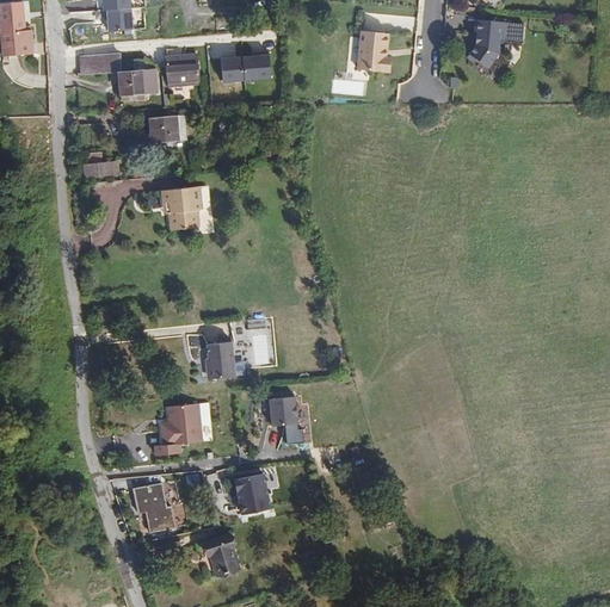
[(30,32),(29,18),(23,18),(22,8),(28,8),(26,5),(5,6),(8,59),(38,57),(36,32),(30,32)]
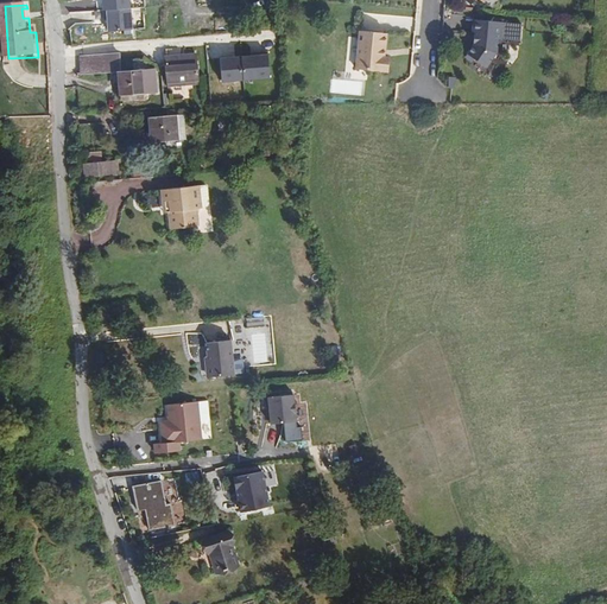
[(130,6),(106,7),(107,31),(131,30),(130,6)]
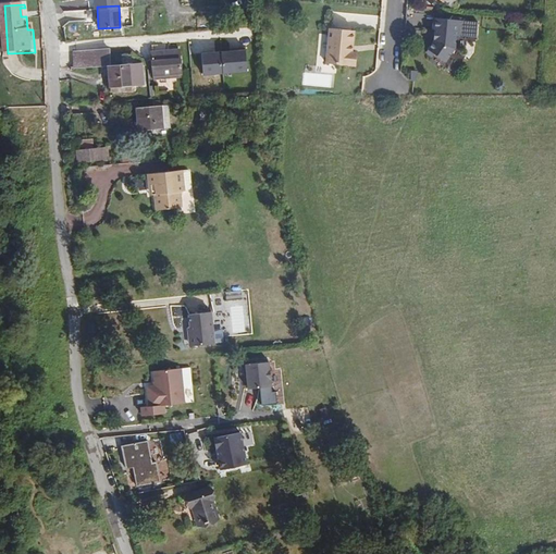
[(433,34),(429,46),(448,56),(455,42),(455,32),(460,32),(460,15),(434,14),(433,24),(433,34)]
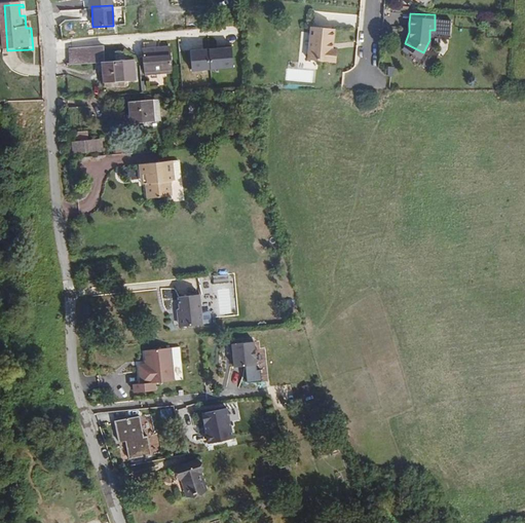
[(334,25),(310,24),(308,55),(336,58),(337,45),(330,45),(331,40),(334,40),(334,25)]
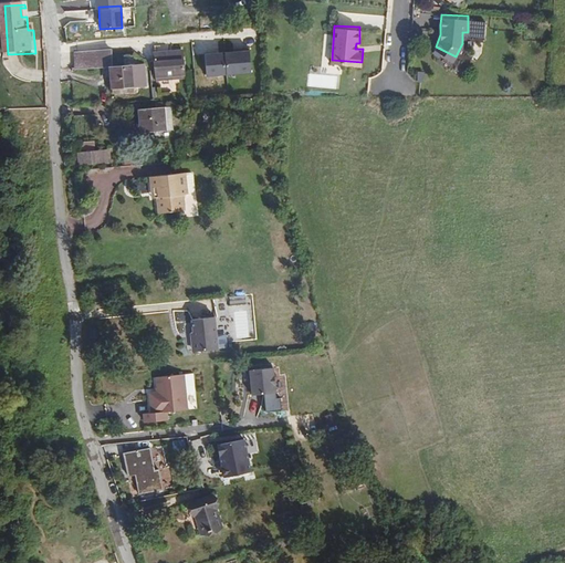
[(186,48),(159,51),(161,73),(188,70),(186,48)]
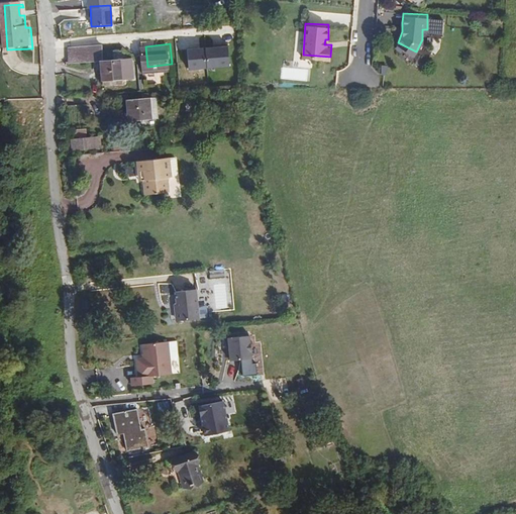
[(72,65),(93,62),(92,48),(91,44),(69,46),(72,65)]
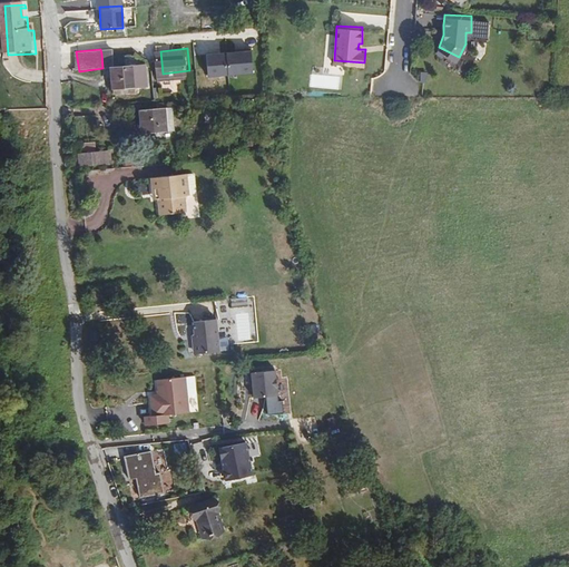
[(247,51),(204,51),(204,75),(247,74),(247,51)]
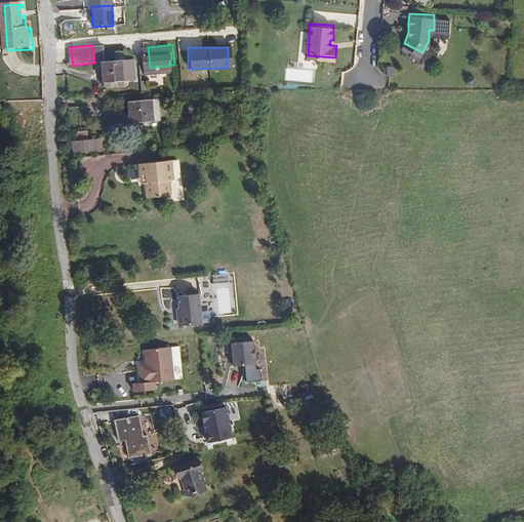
[(93,49),(94,63),(104,62),(102,48),(93,49)]
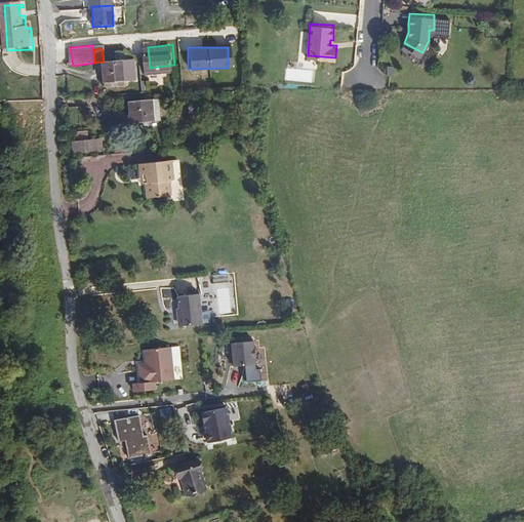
[(118,62),(106,63),(108,82),(139,78),(136,58),(139,58),(139,57),(125,49),(117,50),(118,62)]
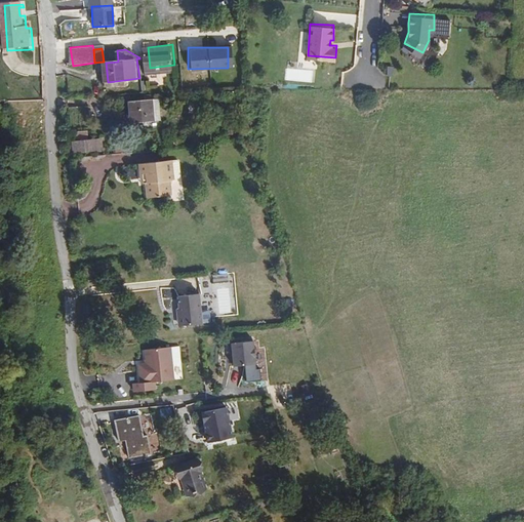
[(158,104),(128,104),(128,126),(159,126),(158,104)]
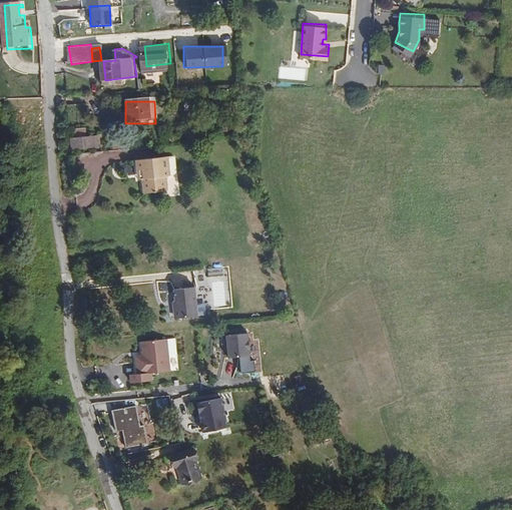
[(96,140),(80,142),(82,153),(104,150),(103,142),(97,142),(96,140)]
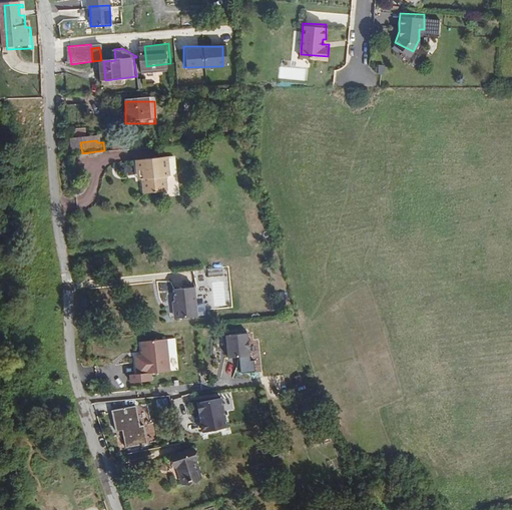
[(169,156),(138,160),(138,169),(145,168),(145,177),(144,177),(145,190),(170,188),(169,174),(172,174),(169,156)]
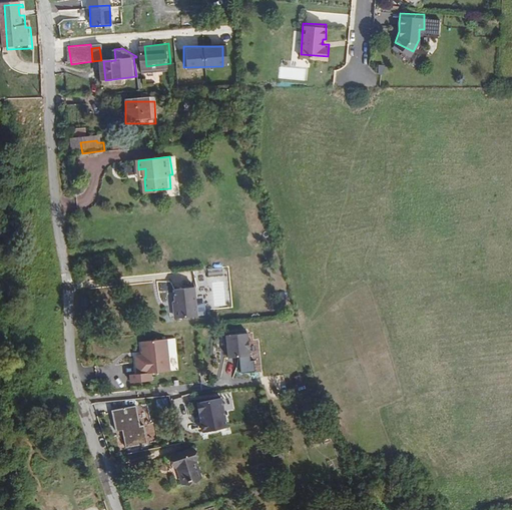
[(191,285),(171,288),(173,301),(174,306),(172,308),(173,314),(175,316),(195,313),(191,285)]
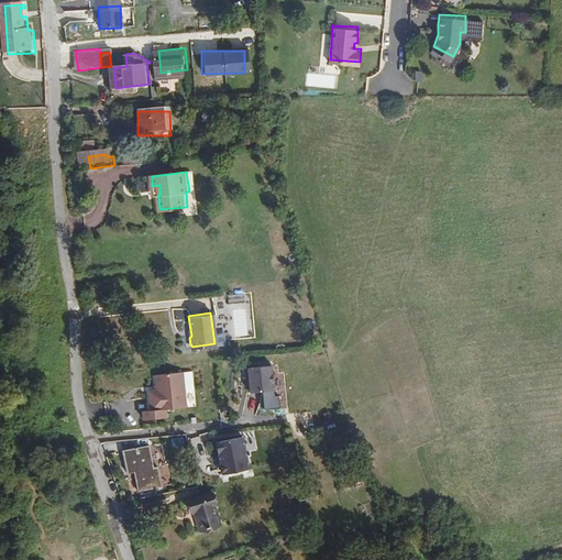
[(270,362),(248,365),(252,393),(274,390),(270,362)]
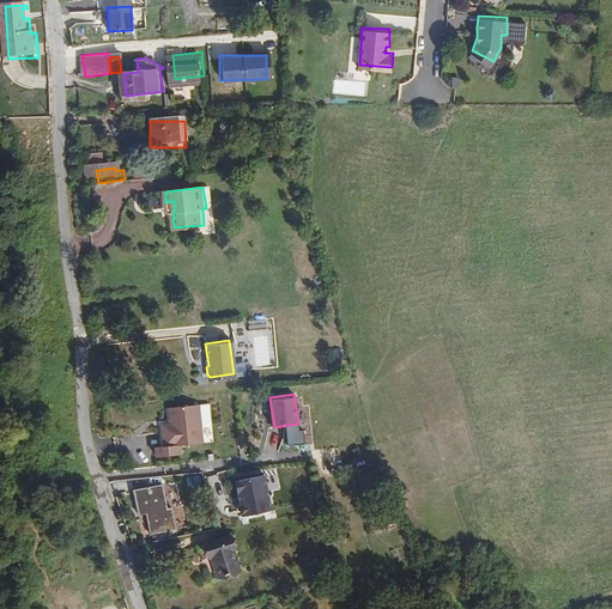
[(201,433),(199,416),(173,421),(174,425),(175,437),(167,438),(167,443),(168,446),(169,460),(161,462),(161,468),(177,466),(187,464),(186,457),(205,455),(201,433)]
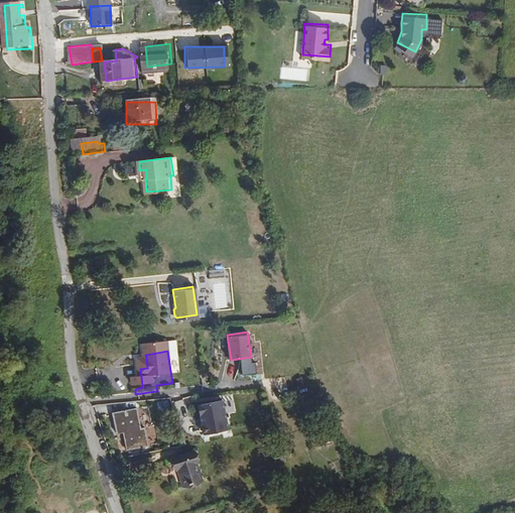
[(300,374),(295,376),(299,389),(304,388),(300,374)]
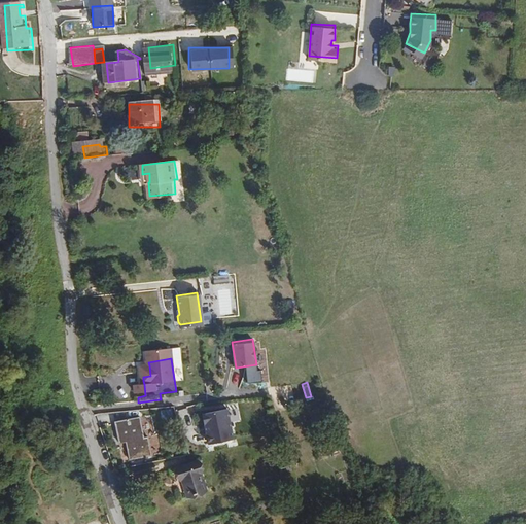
[(171,407),(160,409),(161,417),(172,416),(171,407)]
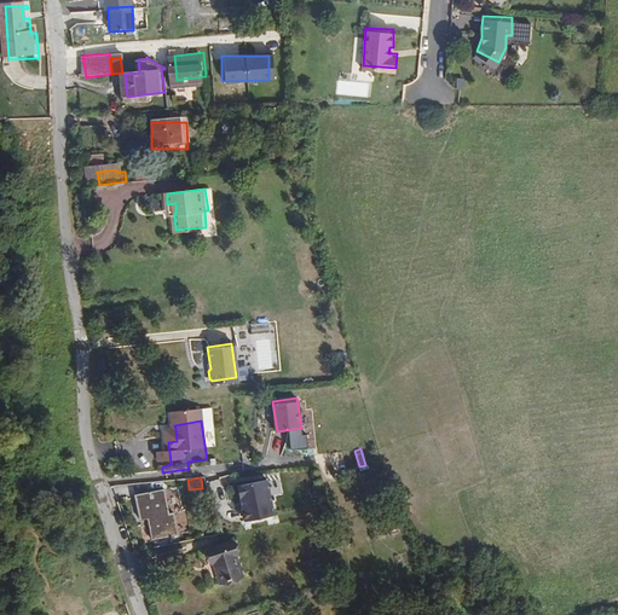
[(264,479),(236,482),(242,522),(270,518),(264,479)]
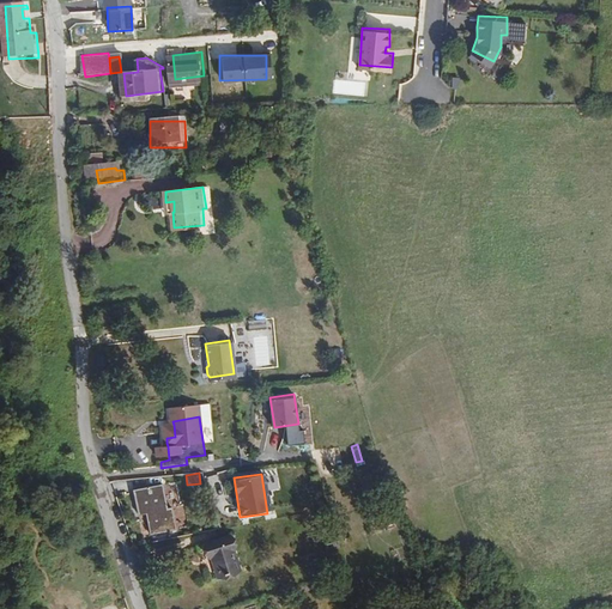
[(162,483),(132,489),(138,513),(147,512),(168,507),(162,483)]
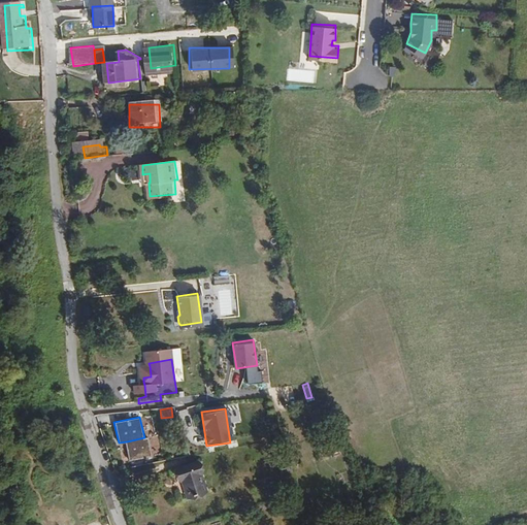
[(152,456),(149,437),(127,441),(130,460),(152,456)]
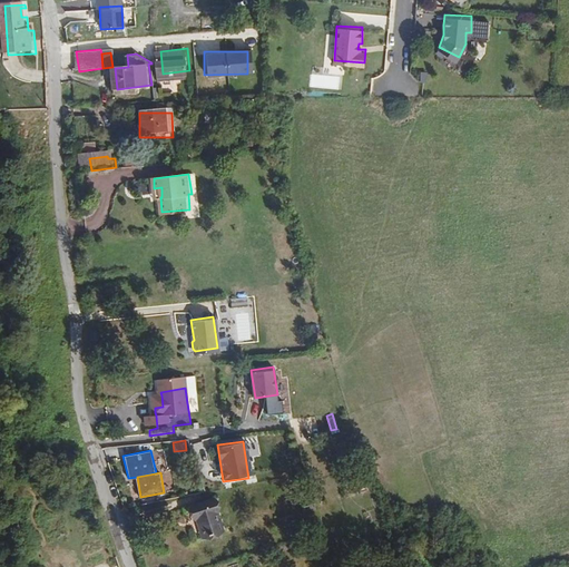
[(216,499),(183,508),(188,524),(197,520),(202,539),(225,533),(216,499)]
